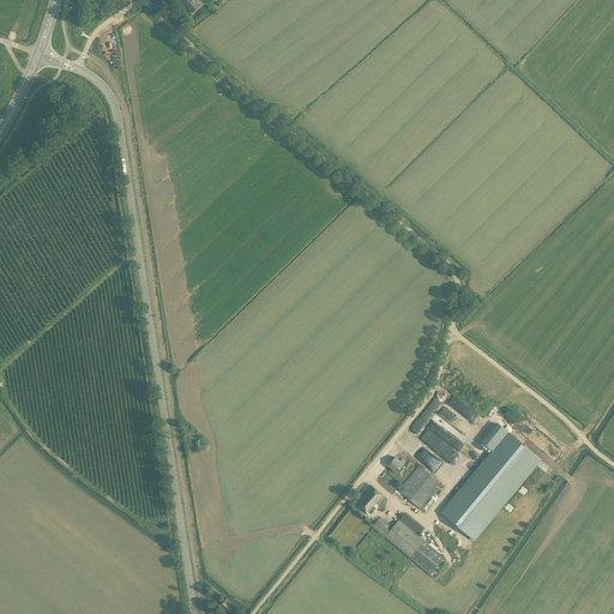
[(187,0),(184,4),(192,13),(200,6),(196,1),(193,0),(197,0),(187,0)]
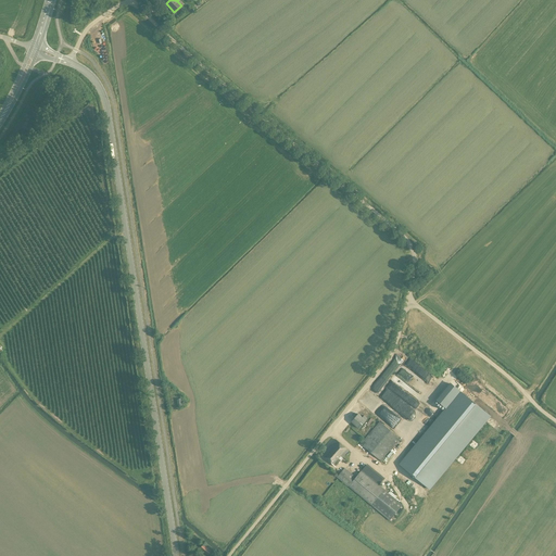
[(405,379),(411,369),(404,366),(399,376),(405,379)]
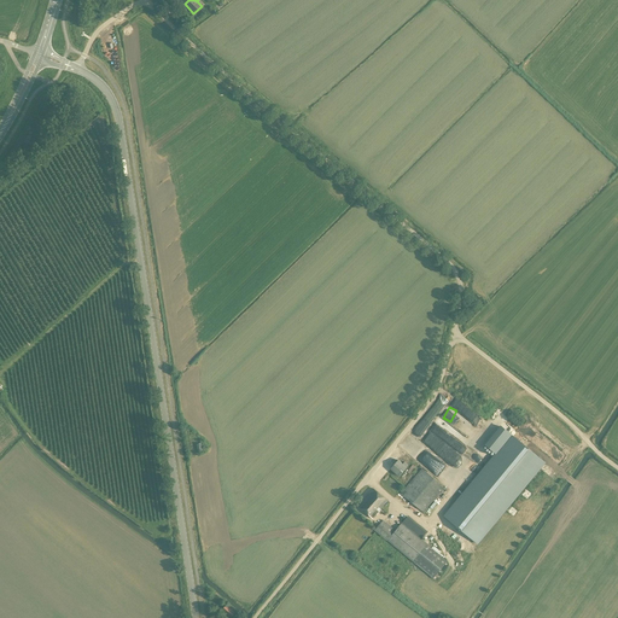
[(435,424),(465,444),(470,437),(438,417),(435,424)]
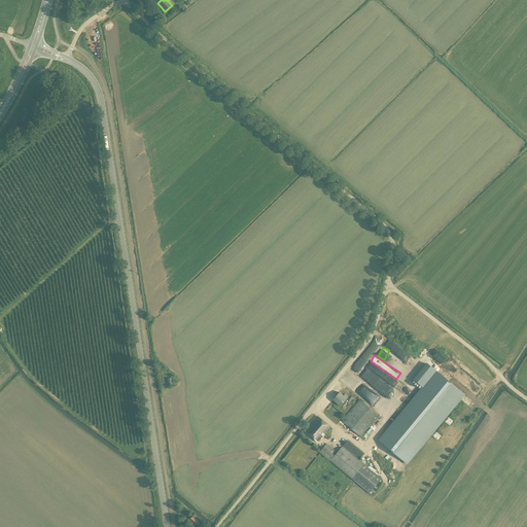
[(422,386),(378,440),(408,464),(465,394),(426,362),(413,379),(422,386)]
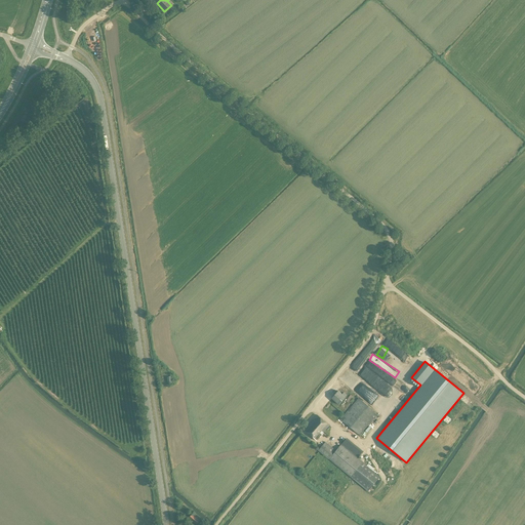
[(338,391),(331,399),(338,405),(346,397),(345,397),(347,395),(344,393),(341,394),(338,391)]
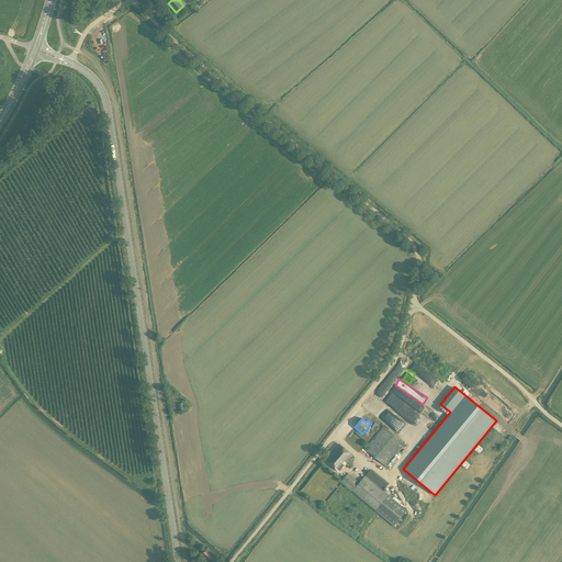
[(385,468),(405,445),(383,426),(364,449),(385,468)]
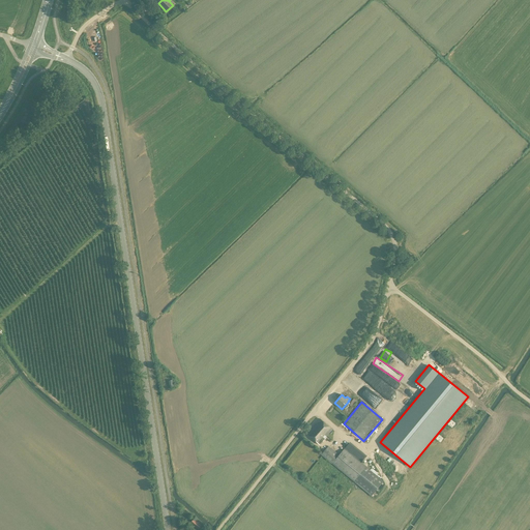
[(319,444),(324,439),(325,438),(332,430),(320,419),(307,434),(319,444)]
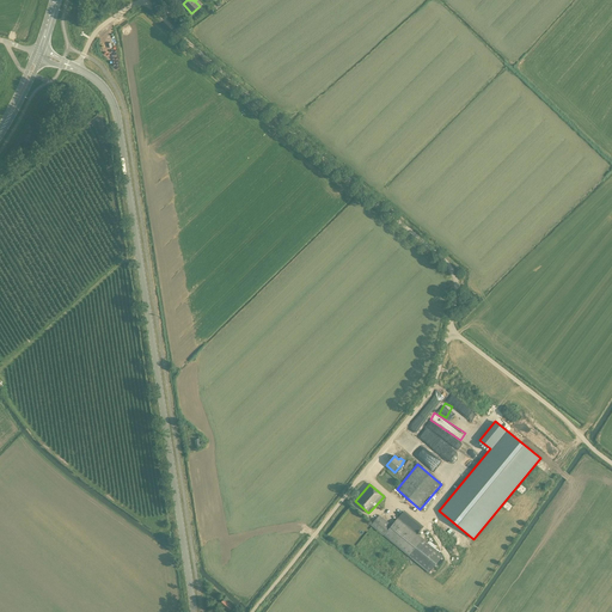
[(398,518),(417,534),(423,526),(404,510),(398,518)]
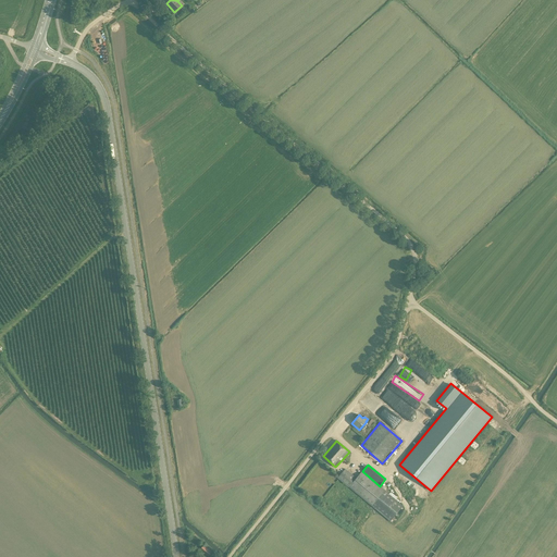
[(345,469),(337,478),(391,521),(403,506),(361,472),(357,478),(345,469)]
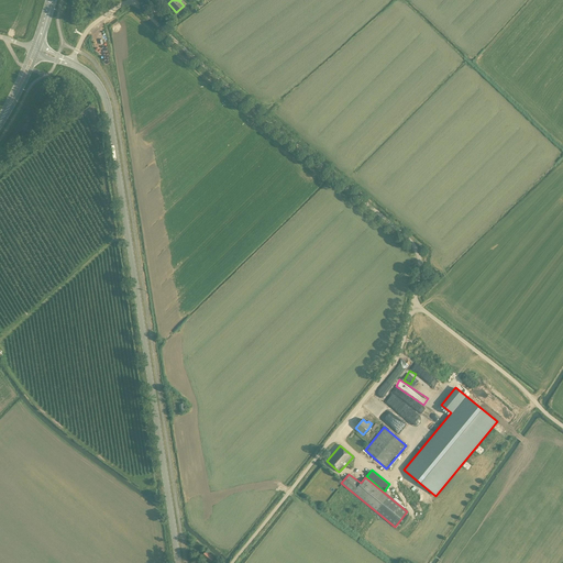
[(214,559),(216,558),(211,554),(210,555),(206,551),(202,555),(210,562),(214,559)]
